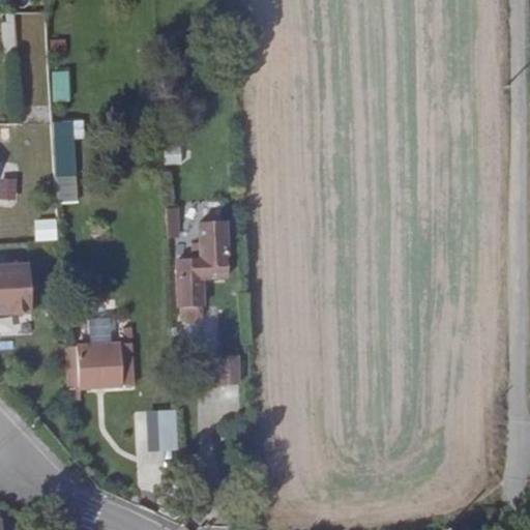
[(8,63),(21,63),(19,35),(7,35),(8,63)]
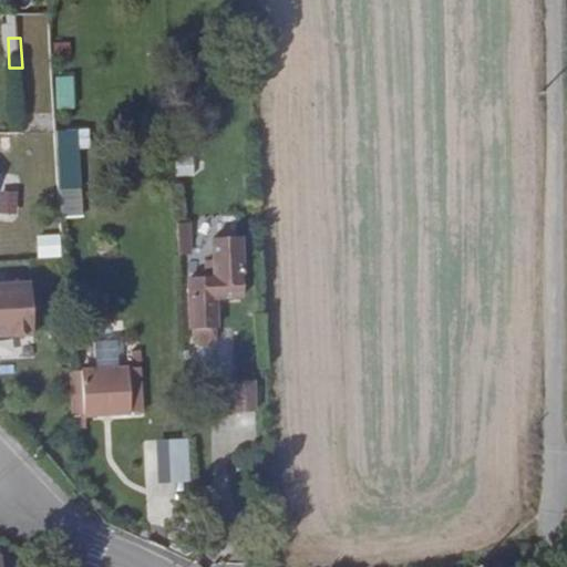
[(57,107),(74,109),(75,75),(58,75),(57,107)]
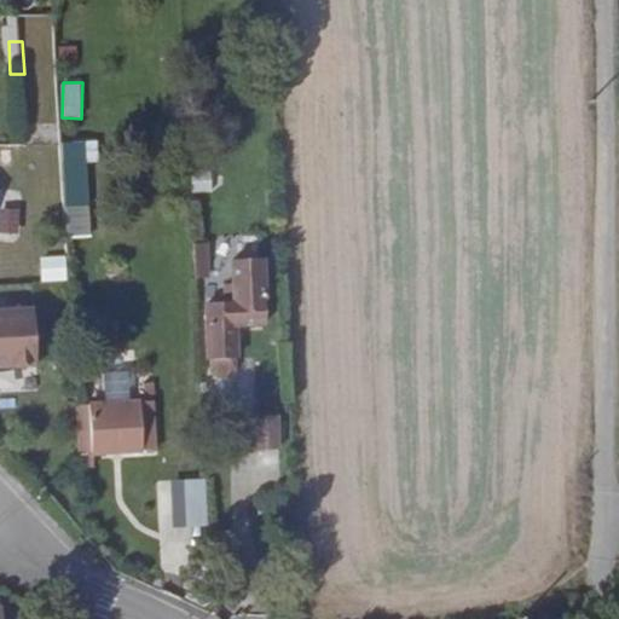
[(67,237),(92,237),(88,162),(100,162),(99,140),(63,142),(67,237)]
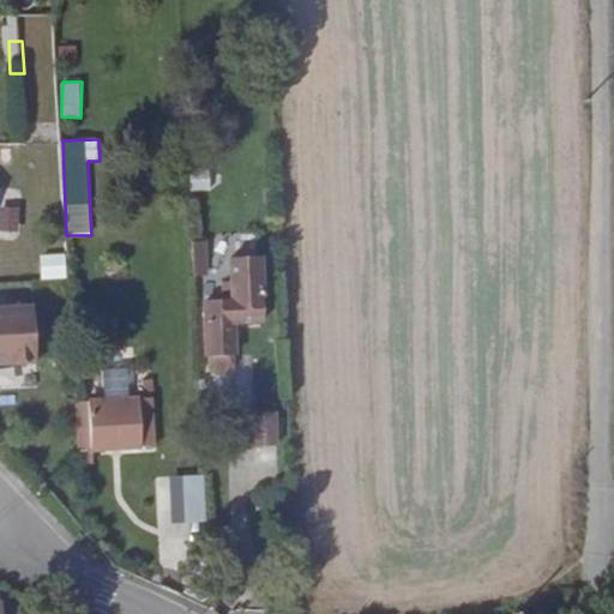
[(43,278),(70,278),(70,254),(42,254),(43,278)]
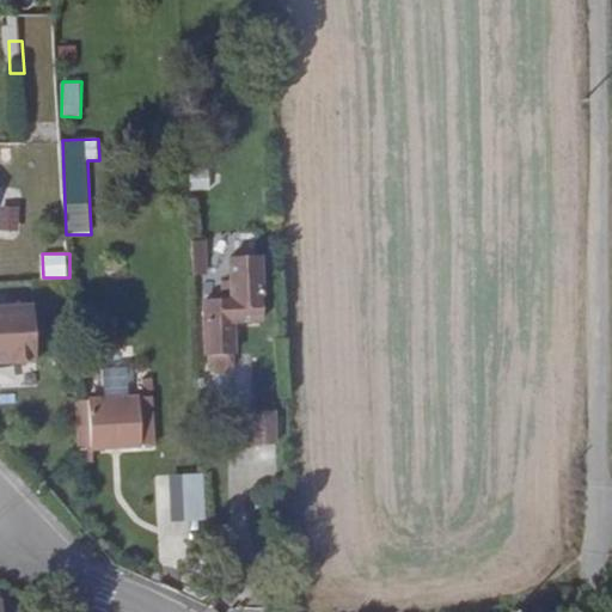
[(240,355),(243,355),(242,332),(248,332),(246,322),(271,320),(268,257),(238,258),(239,282),(230,282),(231,300),(213,301),(216,356),(219,356),(219,365),(224,371),(237,371),(242,363),(240,355)]
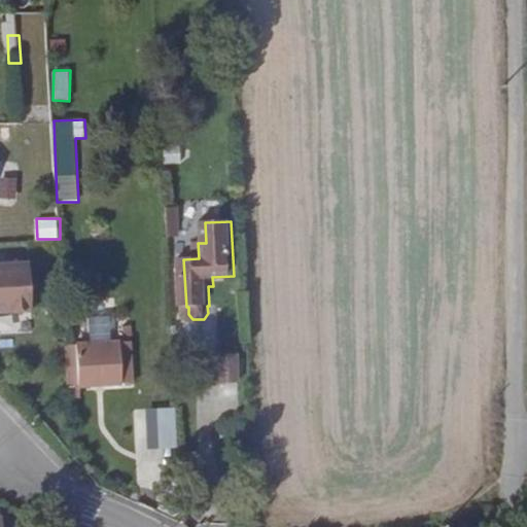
[(0,316),(29,316),(28,265),(0,266),(0,316)]
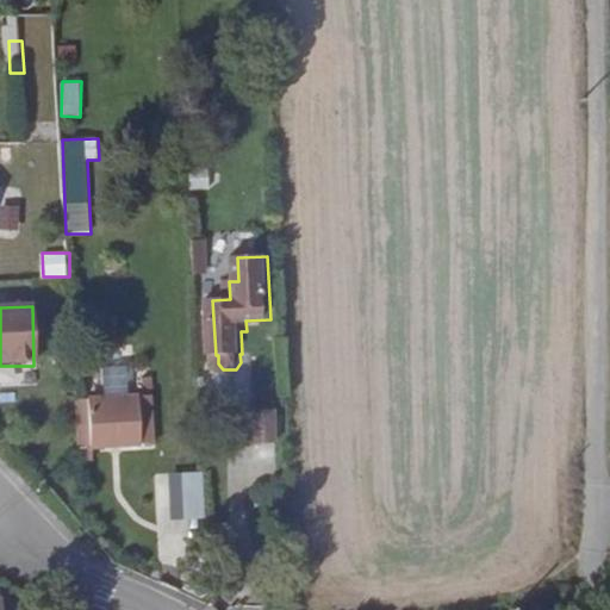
[(281,450),(279,417),(259,418),(260,452),(281,450)]
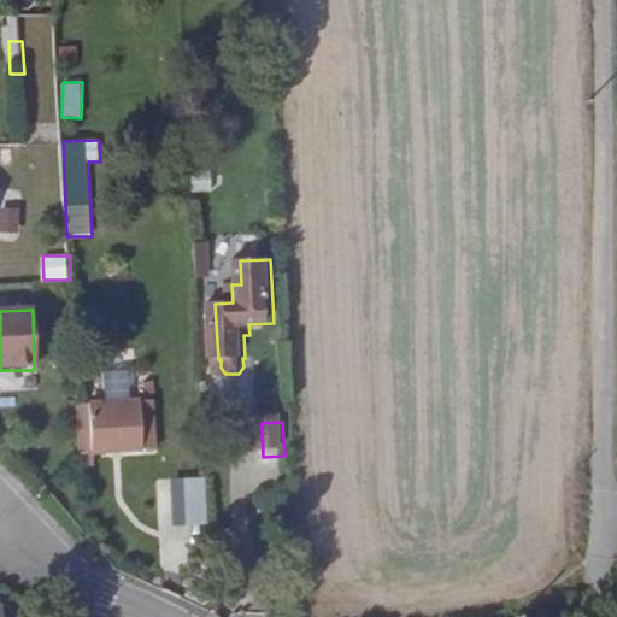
[(104,452),(148,451),(147,427),(103,429),(104,452)]
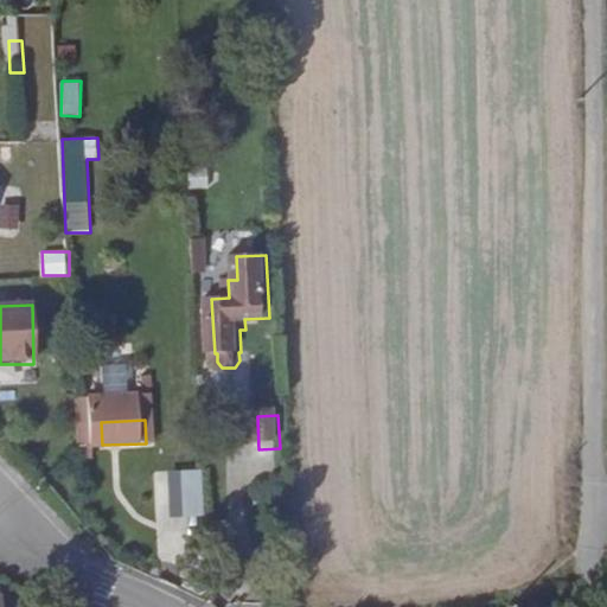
[(176,536),(208,534),(204,470),(172,471),(176,536)]
